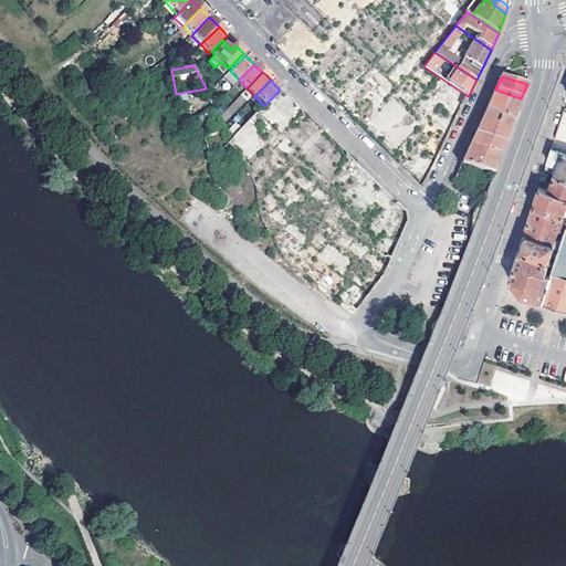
[(205,85),(206,88),(208,93),(213,86),(210,82),(205,85)]
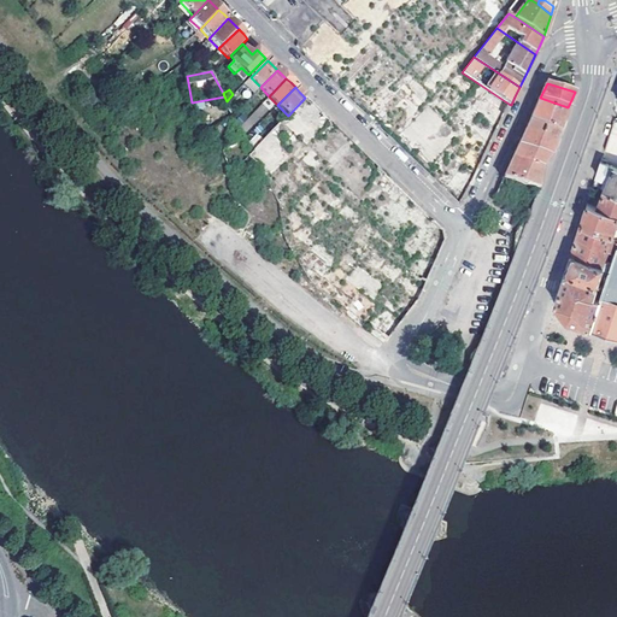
[(568,107),(540,98),(530,119),(545,125),(548,115),(564,121),(566,115),(568,107)]
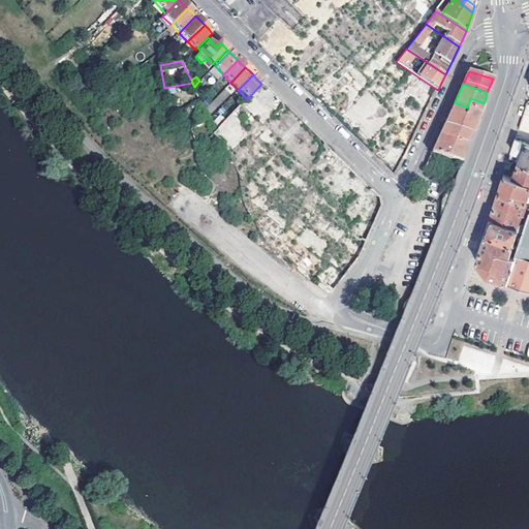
[(467,107),(455,102),(444,124),(472,134),(473,132),(478,119),(484,103),(470,98),(467,107)]
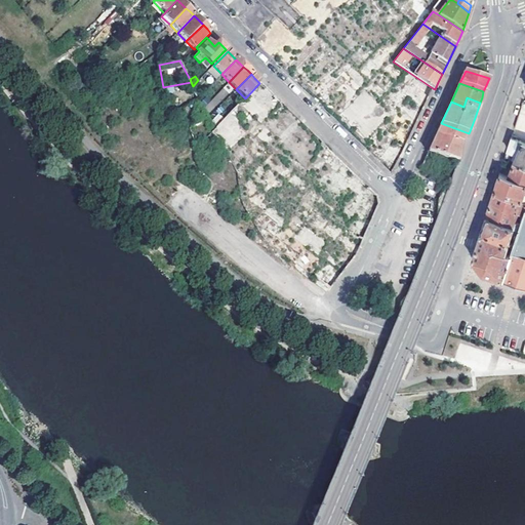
[(524,130),(524,103),(523,102),(515,127),(524,130)]
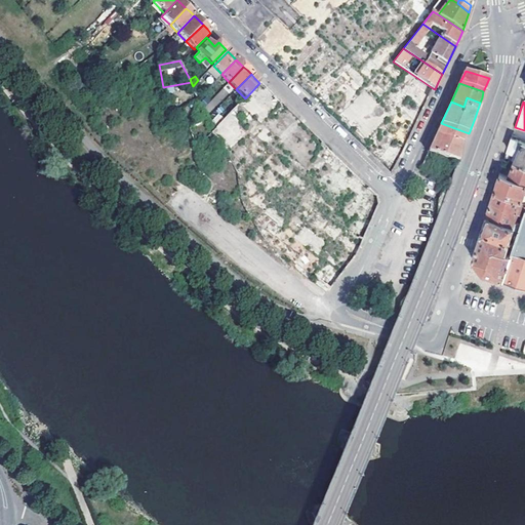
[(469,133),(441,123),(436,134),(461,144),(465,139),(469,133)]
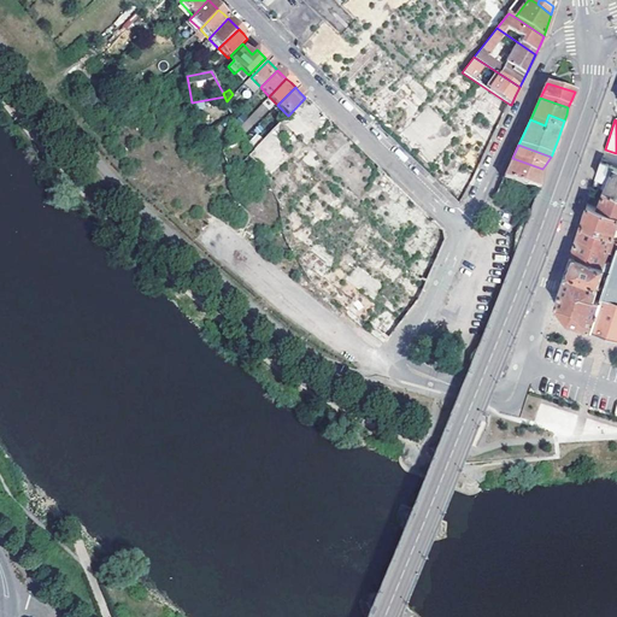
[(542,169),(512,158),(504,177),(515,181),(540,189),(541,178),(542,169)]
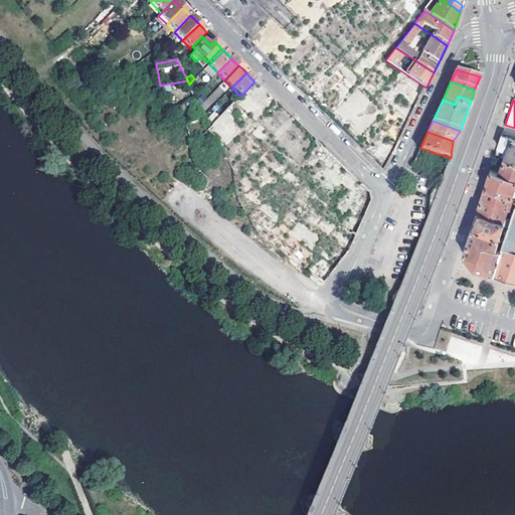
[(505,158),(514,162),(514,141),(502,135),(498,146),(495,154),(505,158)]
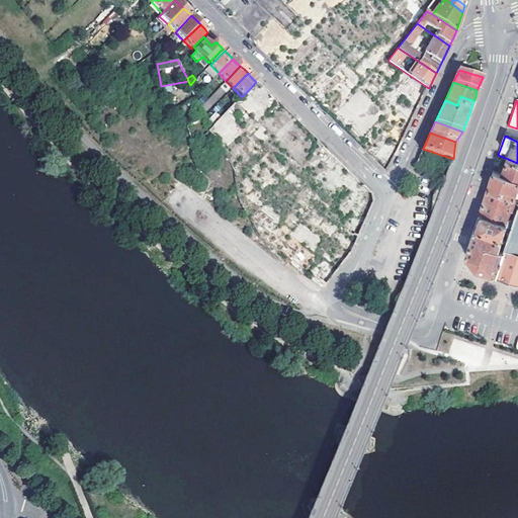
[(416,164),(419,166),(432,152),(423,149),(416,164)]
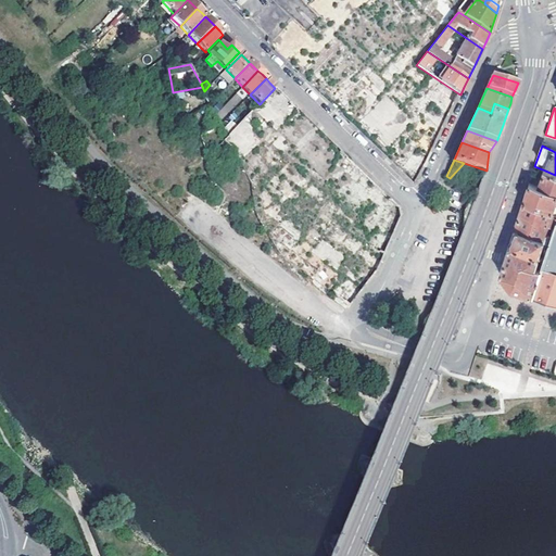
[(539,188),(555,194),(555,175),(545,171),(539,188)]
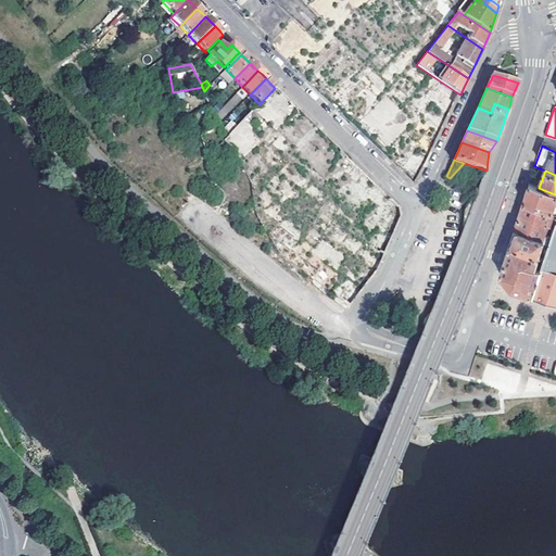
[(523,202),(552,213),(555,199),(555,194),(539,188),(529,185),(527,194),(523,202)]
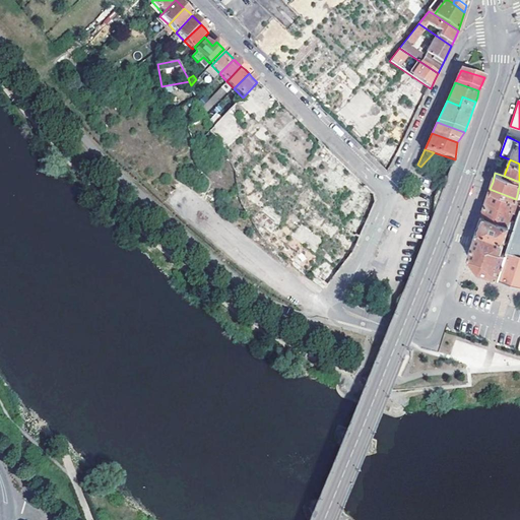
[(481,215),(514,228),(516,221),(510,218),(513,210),(518,212),(519,206),(519,200),(516,199),(490,189),(485,204),(481,215)]
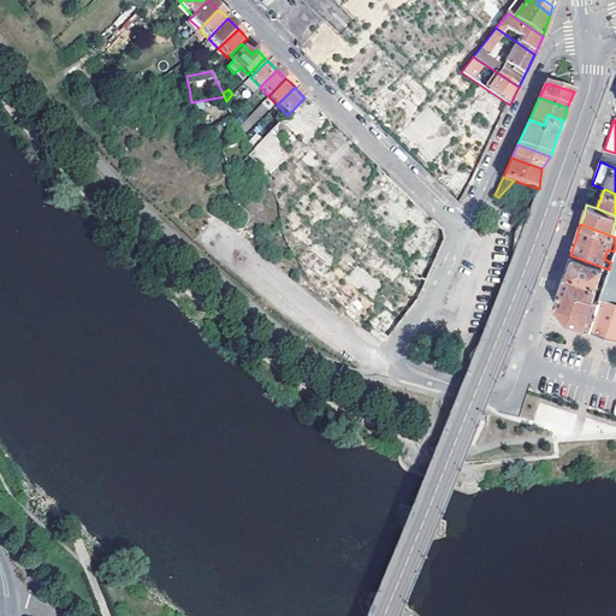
[(615,244),(614,252),(611,262),(609,270),(604,285),(600,297),(591,327),(593,327),(592,330),(604,333),(615,336),(615,244)]
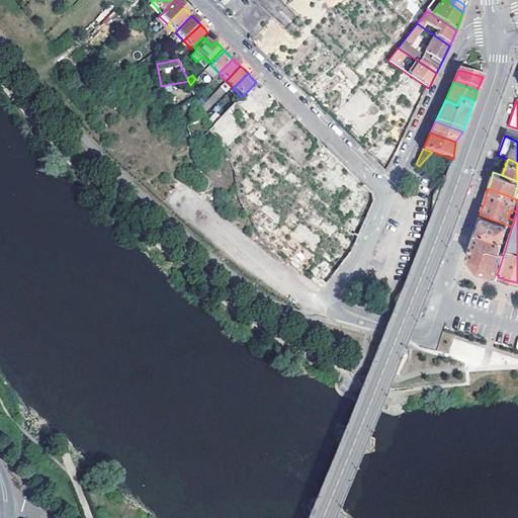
[(508,218),(514,221),(516,211),(511,209),(508,218)]
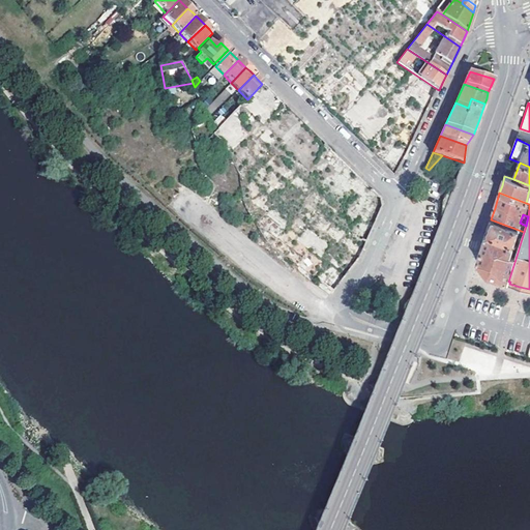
[(514,243),(520,245),(524,232),(491,219),(489,227),(487,234),(514,243)]
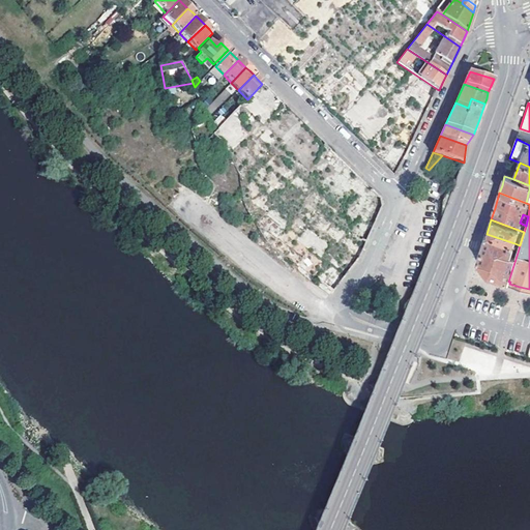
[(511,254),(514,243),(487,234),(481,248),(477,261),(489,276),(508,282),(517,256),(511,254)]
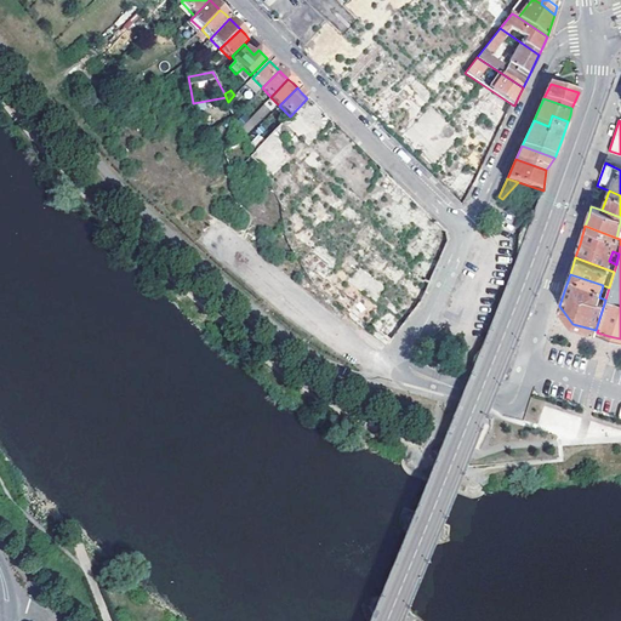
[(609,288),(603,285),(599,297),(605,300),(609,288)]
